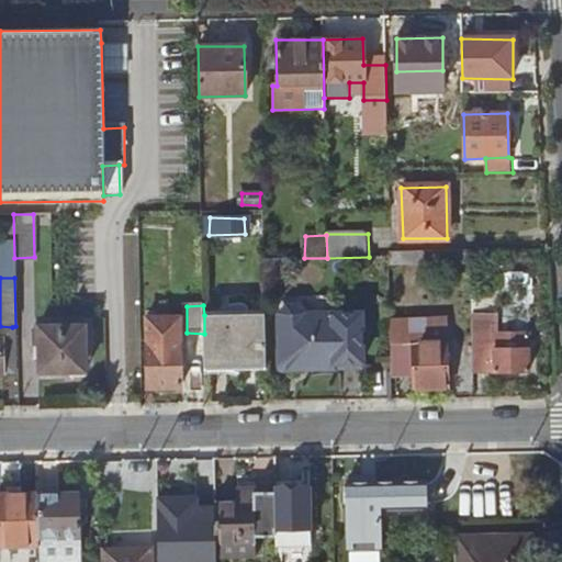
[(278,314),(279,366),(289,364),(287,369),(335,368),(335,363),(362,363),(361,314),(308,315),(301,306),(285,306),(278,314)]
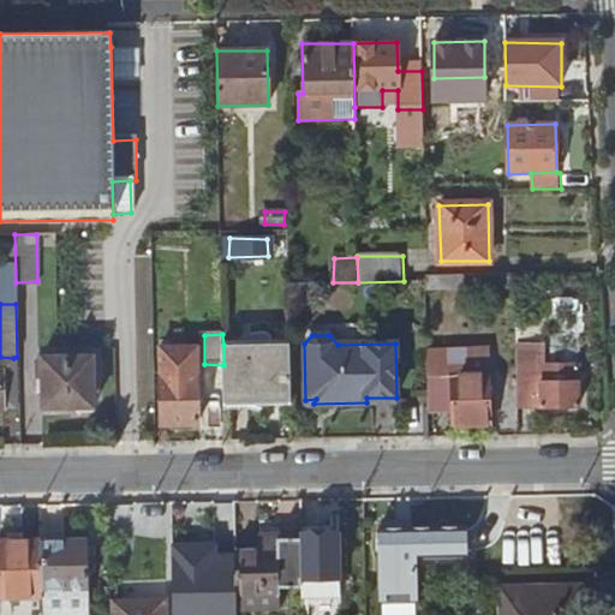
[(224,345),(224,365),(225,388),(250,388),(250,393),(251,395),(254,396),(258,398),(266,395),(266,392),(266,387),(291,388),(290,344),(224,345)]
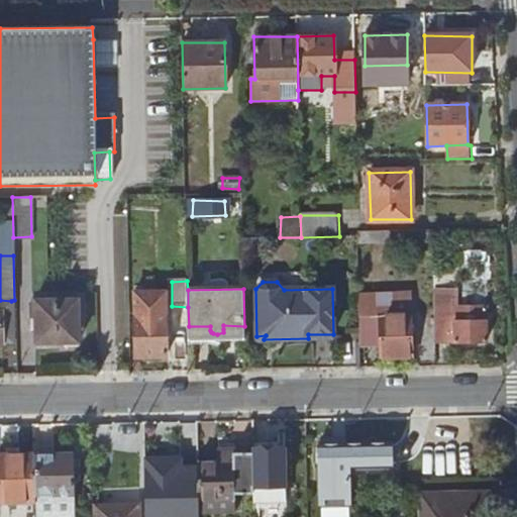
[(431,290),(431,302),(454,301),(454,290),(431,290)]
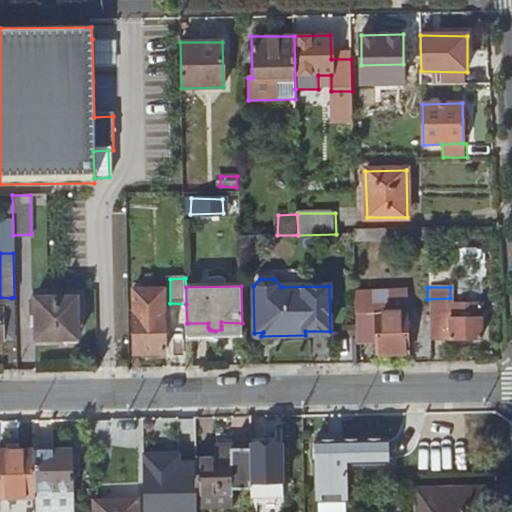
[(134,290),(134,346),(167,345),(166,289),(134,290)]
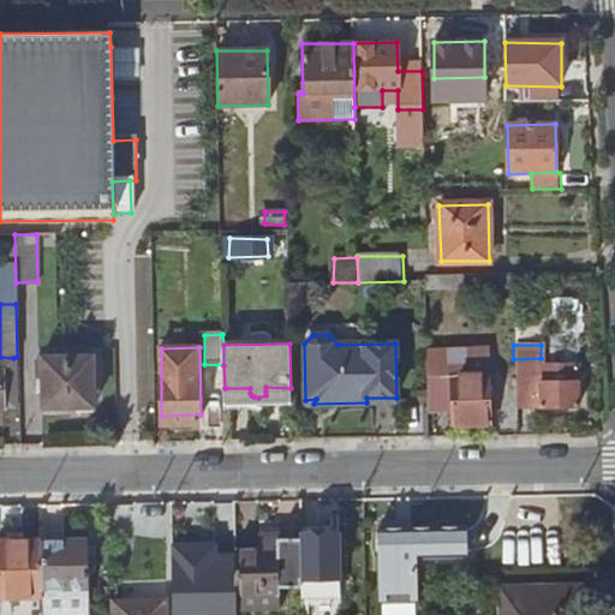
[(427,352),(428,408),(457,408),(457,425),(491,425),(490,351),(427,352)]
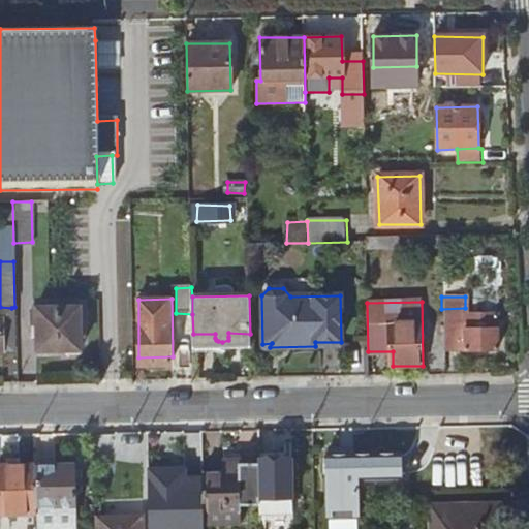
[(35,306),(36,350),(81,350),(78,306),(35,306)]
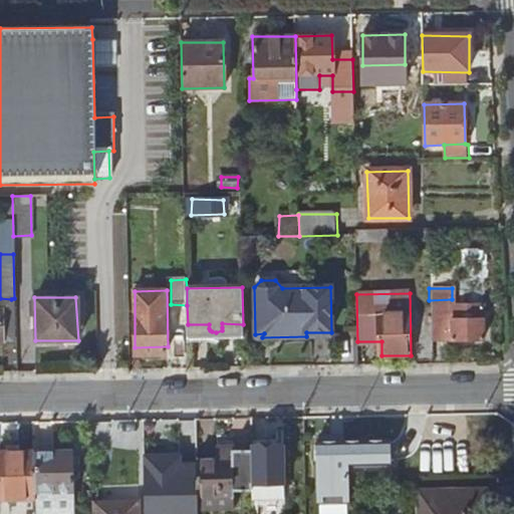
[(0,298),(0,341),(12,341),(11,299),(0,298)]
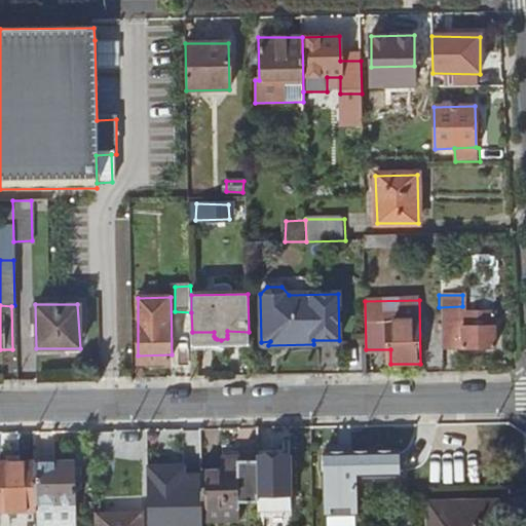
[(440,313),(441,349),(493,347),(492,311),(440,313)]
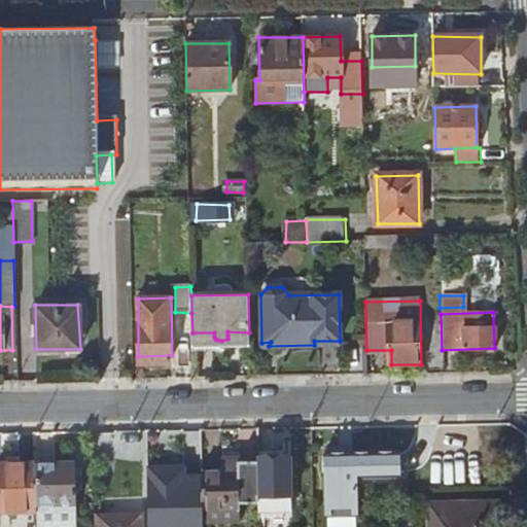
[(326,453),(327,501),(354,501),(354,478),(400,477),(399,452),(326,453)]
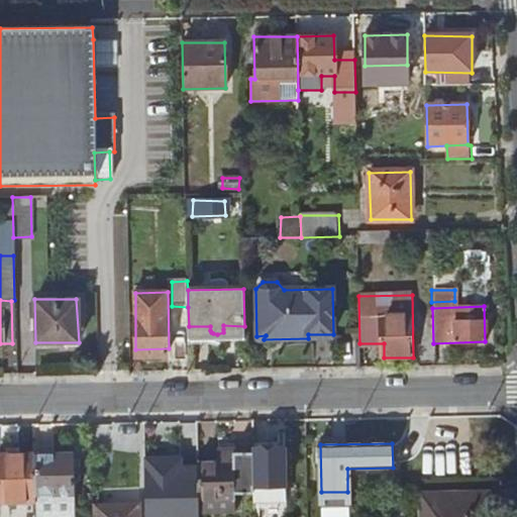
[(252,495),(252,504),(270,503),(271,488),(287,487),(286,449),(252,449),(252,454),(252,495)]
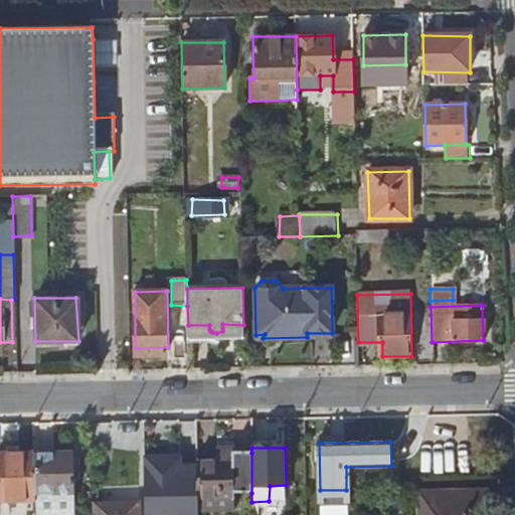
[(251,493),(251,453),(232,454),(232,449),(217,450),(215,462),(197,462),(198,501),(232,500),(232,493),(251,493)]
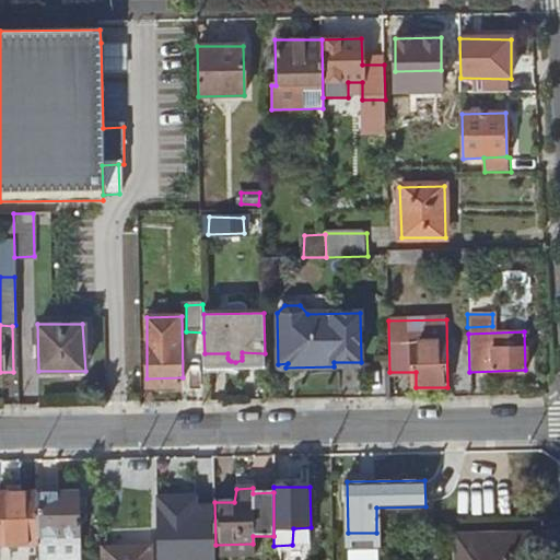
[(80,491),(38,492),(39,537),(39,544),(39,559),(80,559),(80,536),(81,536),(80,491)]
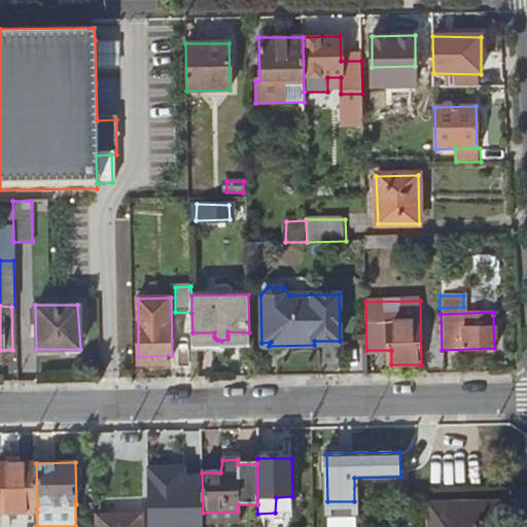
[(187,473),(187,462),(148,463),(149,526),(203,526),(202,472),(187,473)]
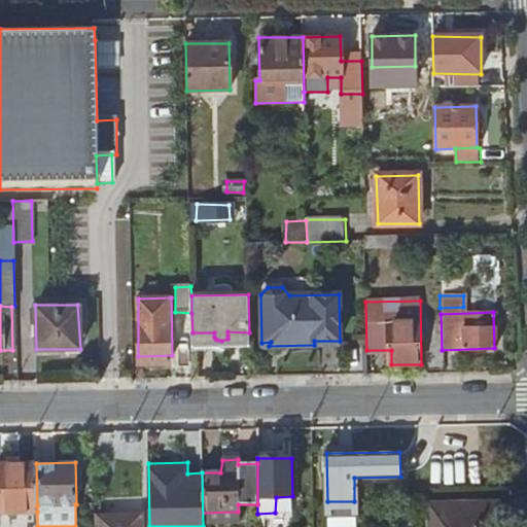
[(37,505),(36,463),(0,463),(0,512),(37,512),(37,505)]
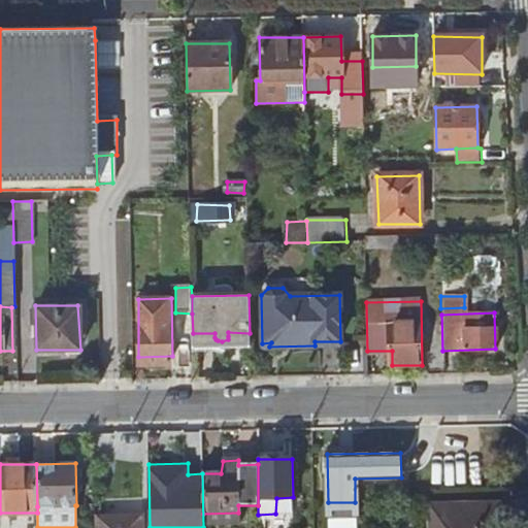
[(430,505),(430,527),(496,527),(495,503),(430,505)]
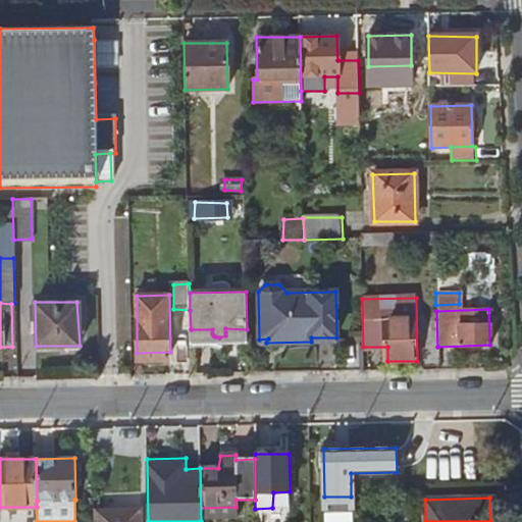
[(97,511),(97,521),(142,521),(143,510),(97,511)]
